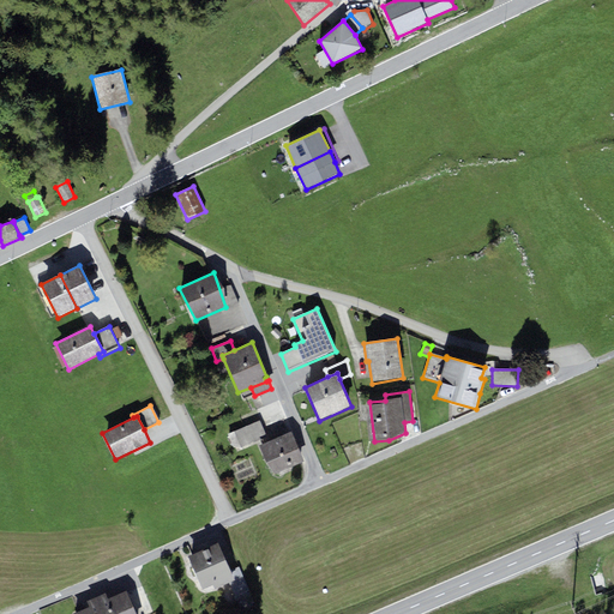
[(260,421),(227,434),(234,451),(268,437),(260,421)]
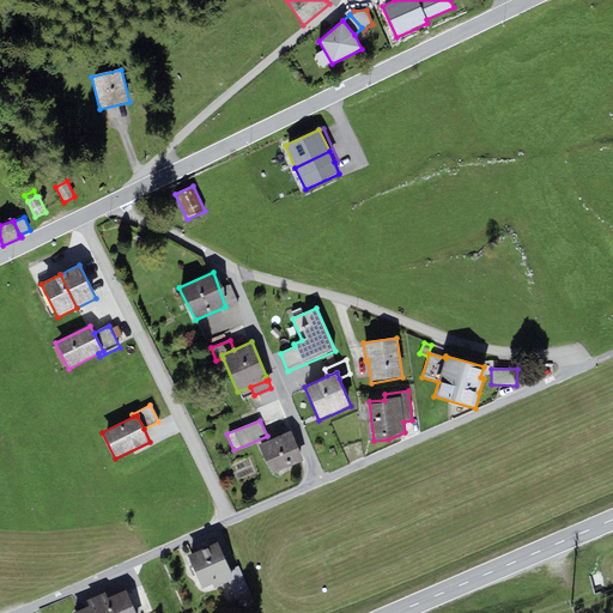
[(291,431),(259,445),(266,463),(274,473),(304,461),(299,449),(291,431)]
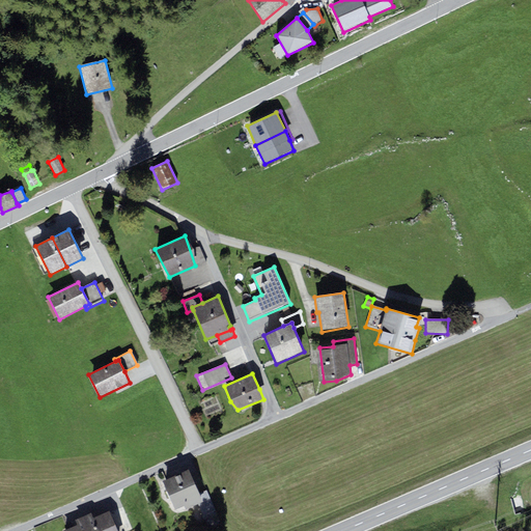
[(202,502),(189,470),(163,481),(175,510),(185,506),(186,509),(197,504),(202,502)]
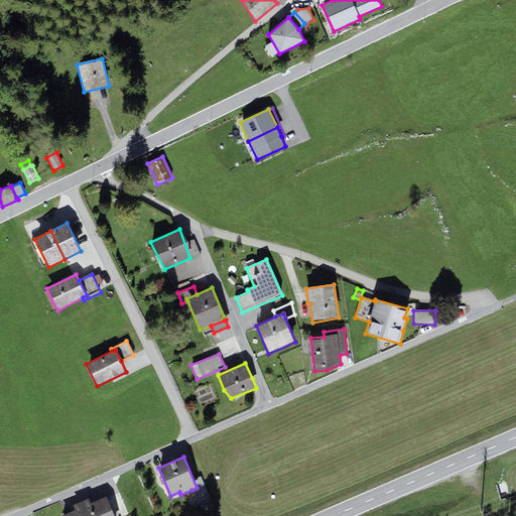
[(191,490),(198,502),(201,501),(210,497),(204,485),(197,488),(191,490)]
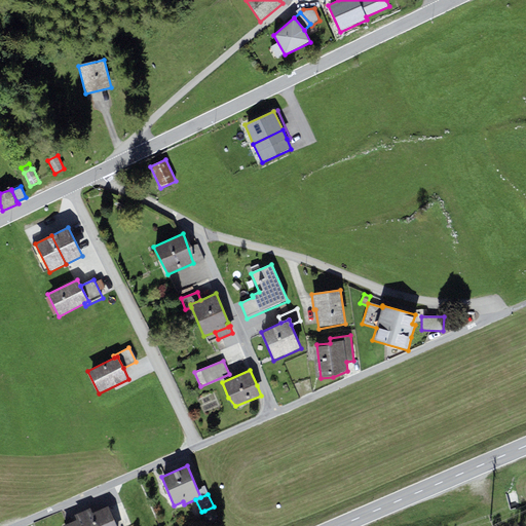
[(116,525),(108,506),(92,513),(90,509),(75,515),(77,520),(63,525),(62,525),(116,525)]
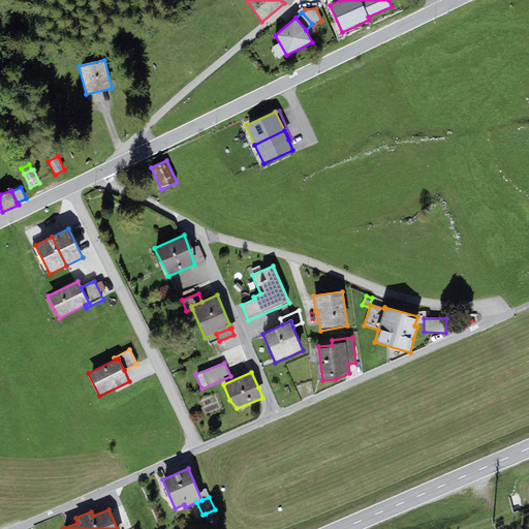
[(220,521),(215,509),(206,514),(211,525),(220,521)]
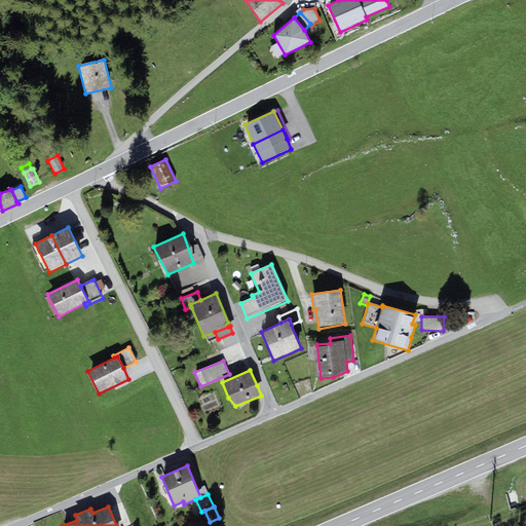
All buildings are outlined.
